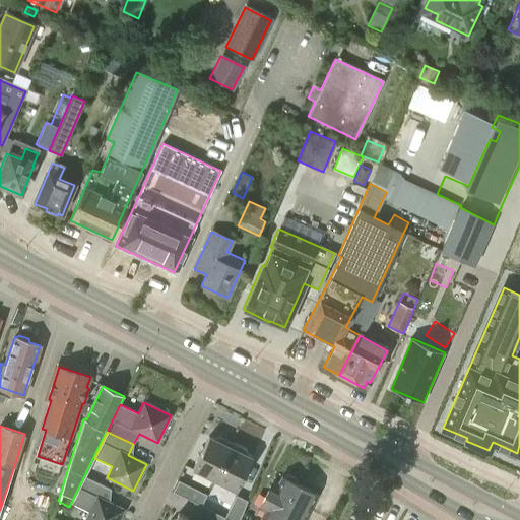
[(213,439),(208,437),(192,469),(214,479),(232,443),(218,437),(213,439)]
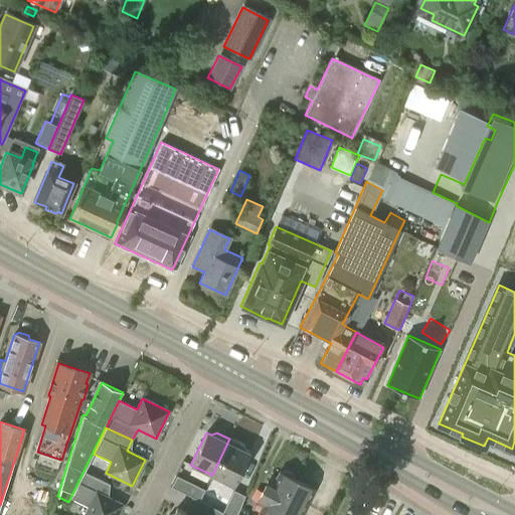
[(233,486),(249,454),(244,451),(242,446),(229,439),(212,475),(233,486)]
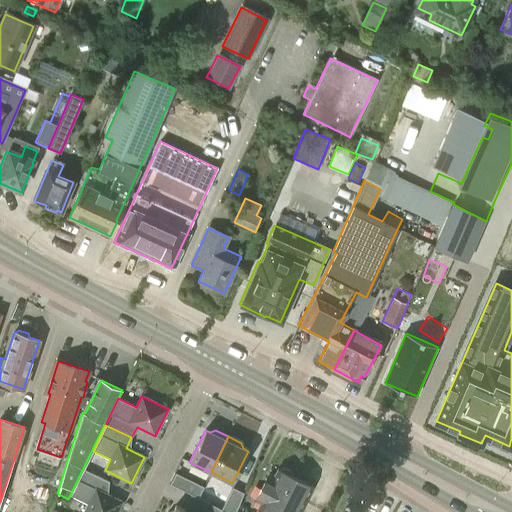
[(291,471),(284,467),(280,470),(278,469),(273,479),(268,476),(257,499),(262,501),(257,511),(258,511),(275,511),(293,476),(291,475),(291,471)]
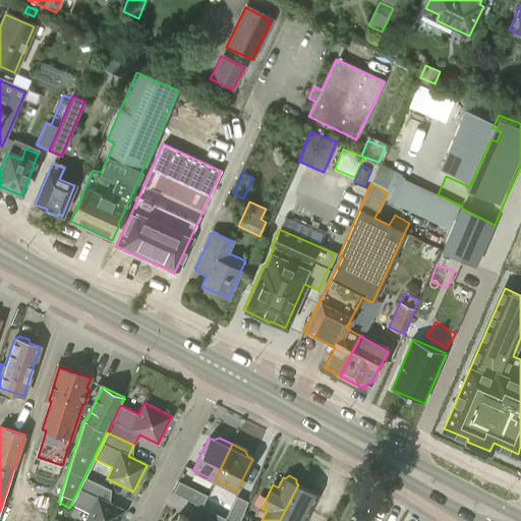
[(119,520),(124,511),(106,502),(112,490),(85,478),(71,505),(90,513),(84,520),(119,520)]
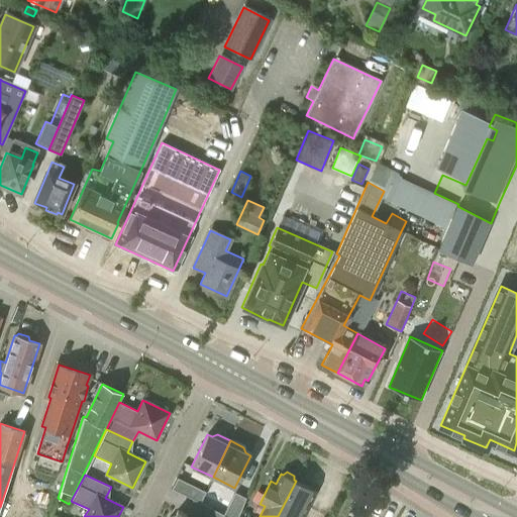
[(199,502),(205,491),(176,477),(171,488),(199,502)]
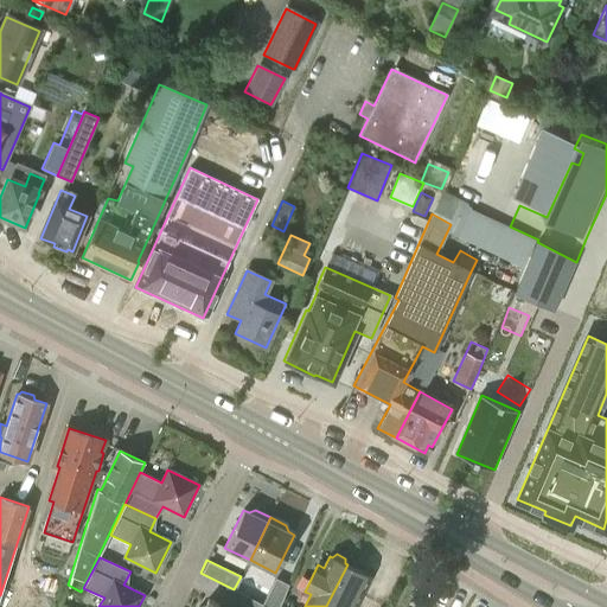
[(356,606),(371,576),(347,564),(326,606),(356,606)]
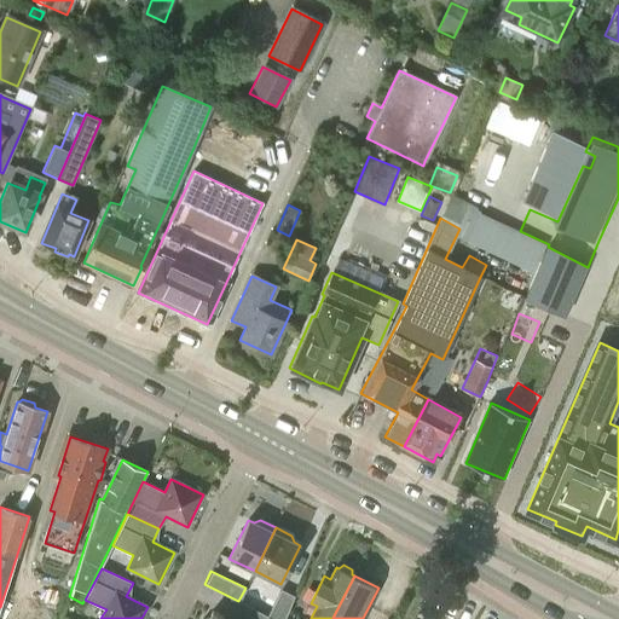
[(273,618),(284,618),(294,595),(281,589),(267,615),(267,617),(273,618)]
